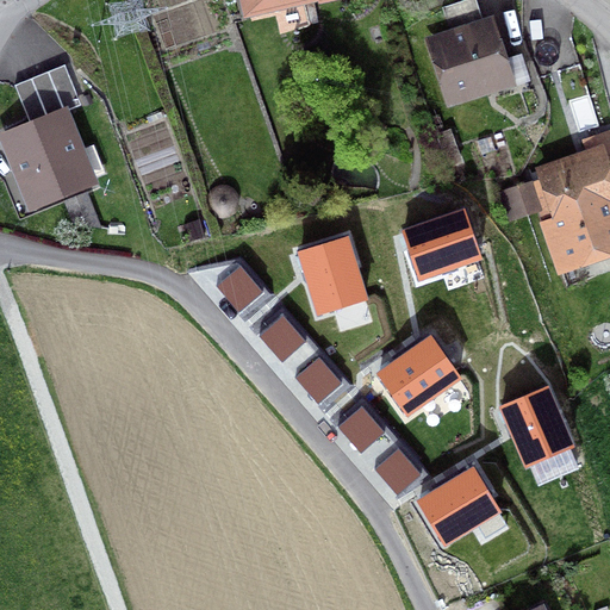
[(246,0),(248,10),(274,4),(280,33),(307,26),(302,1),(306,0),(246,0)]
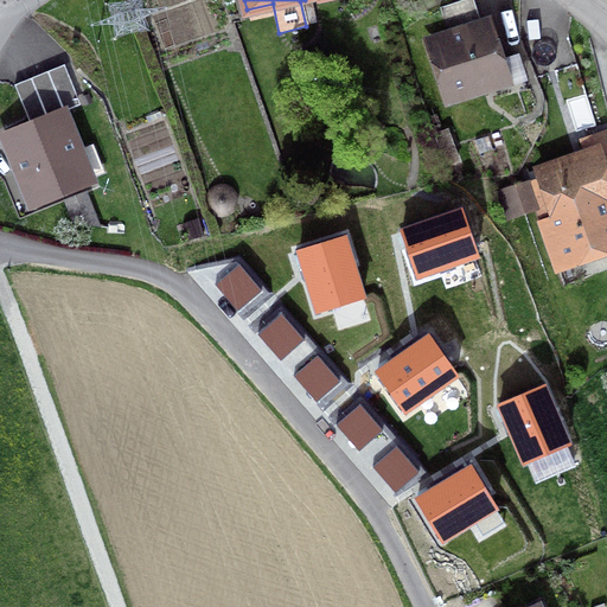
[(433,46),(449,97),(483,87),(481,80),(493,76),(499,98),(526,89),(516,57),(498,63),(486,26),(448,36),(451,40),(433,46)]
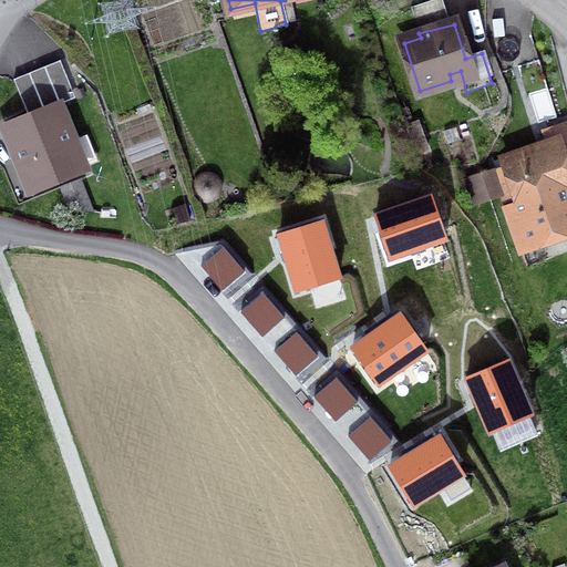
[(7,126),(32,189),(82,168),(57,106),(7,126)]
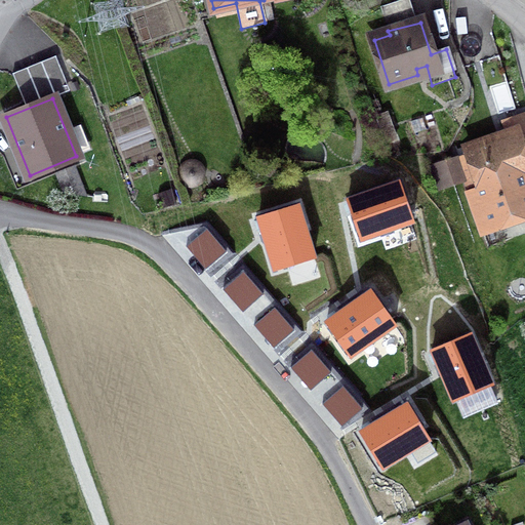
[(512,138),(469,154),(480,186),(478,187),(490,224),(524,210),(524,113),(506,120),(512,138)]
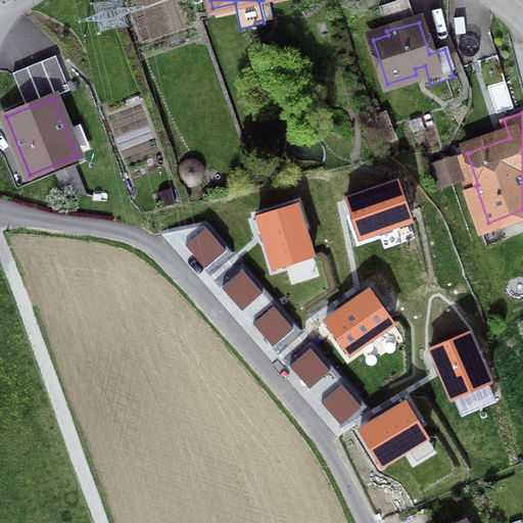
[(426,167),(433,189),(453,183),(444,160),(426,167)]
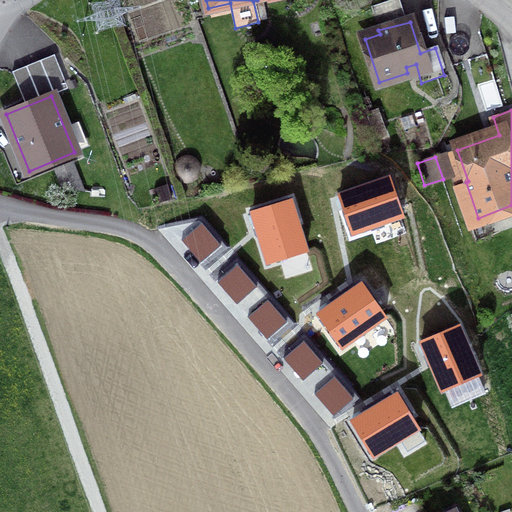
[(72,164),(56,170),(62,187),(82,190),(72,164)]
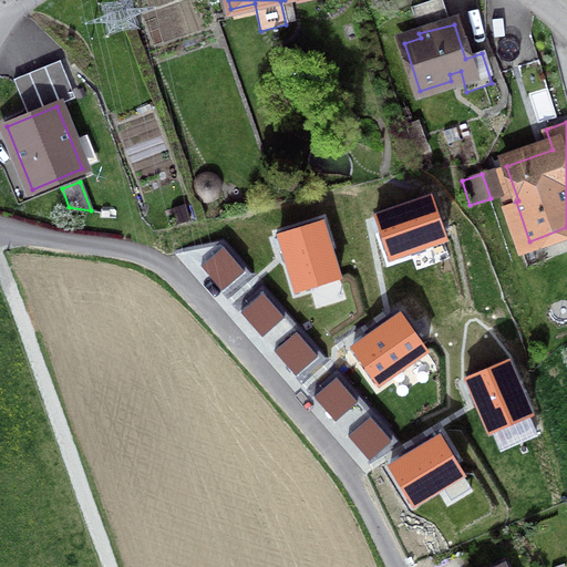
[(390,258),(445,238),(431,196),(374,216),(390,258)]
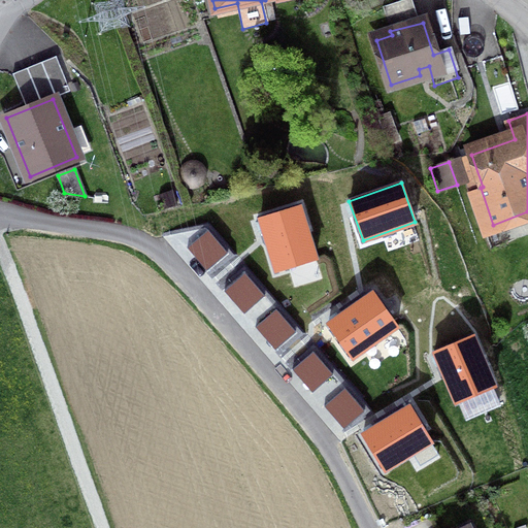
[(276,271),(316,259),(299,206),(260,219),(276,271)]
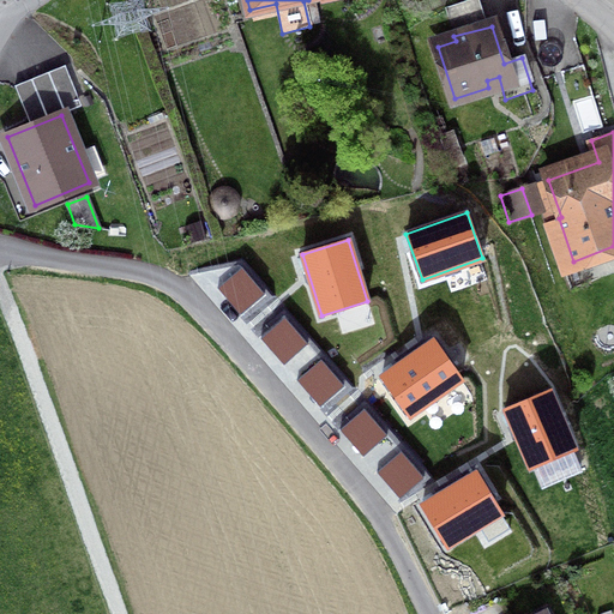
[(238,314),(262,293),(238,264),(202,272),(238,314)]
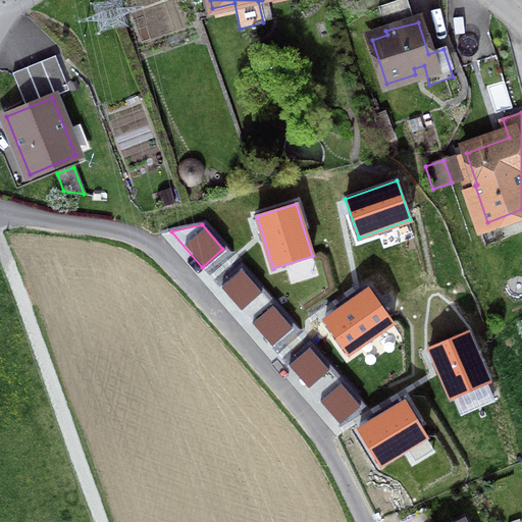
[(240,310),(260,292),(240,268),(218,286),(240,310)]
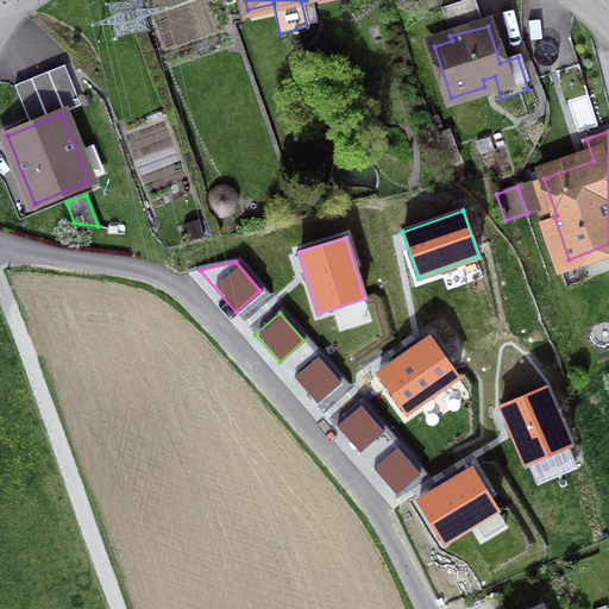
[(406,413),(458,376),(431,337),(378,374),(406,413)]
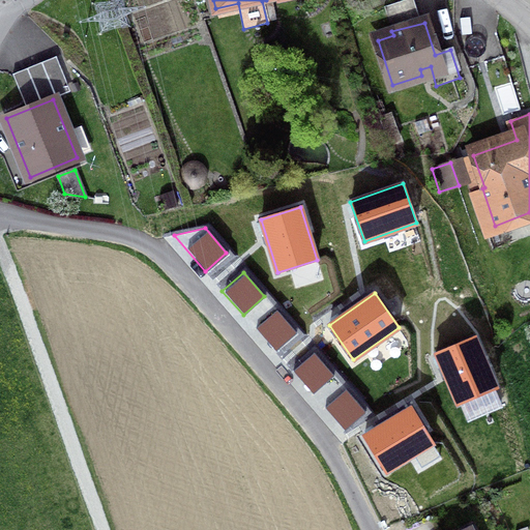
[(274,352),(296,333),(274,308),(254,327),(274,352)]
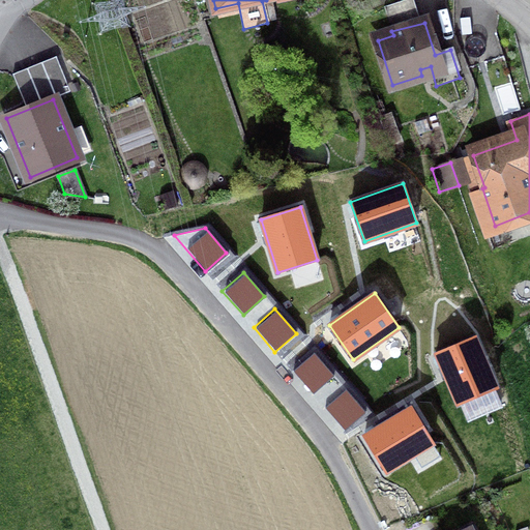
[(458,404),(496,387),(474,336),(436,353),(458,404)]
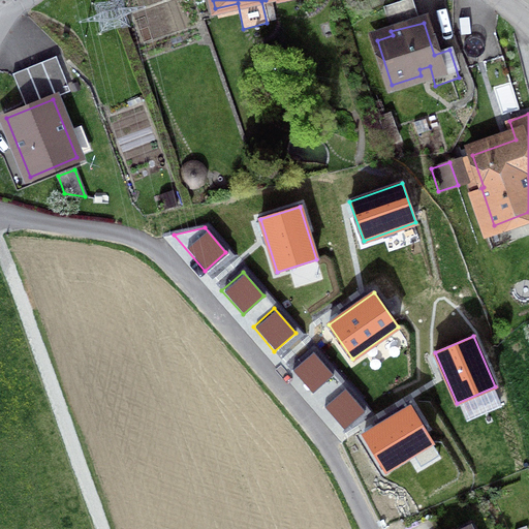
[(312,395),(334,376),(312,352),(291,370),(312,395)]
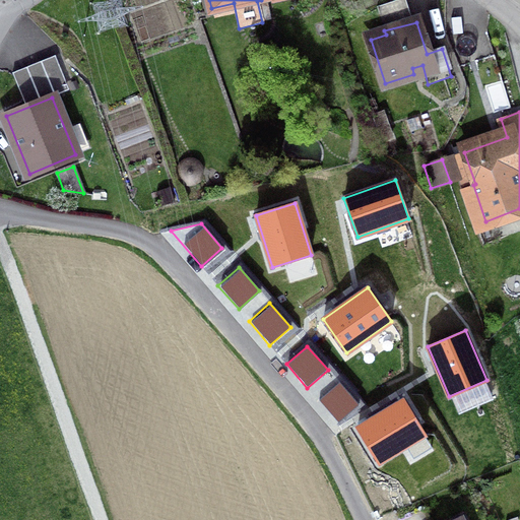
[(338,424),(359,405),(338,382),(317,400),(338,424)]
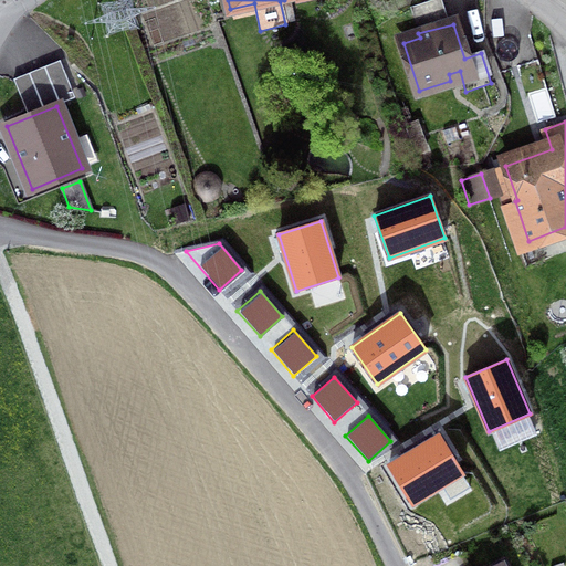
[(411,503),(462,473),(439,435),(388,465),(411,503)]
